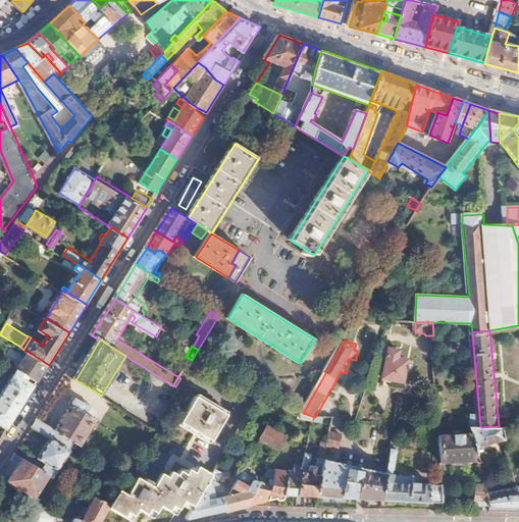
[(401,353),(391,350),(384,378),(404,383),(409,361),(400,358),(401,353)]
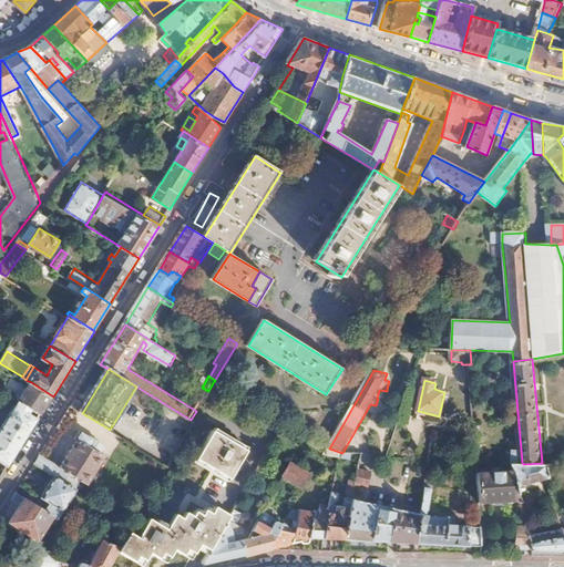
[(53,397),(31,382),(20,400),(33,409),(42,414),(53,397)]
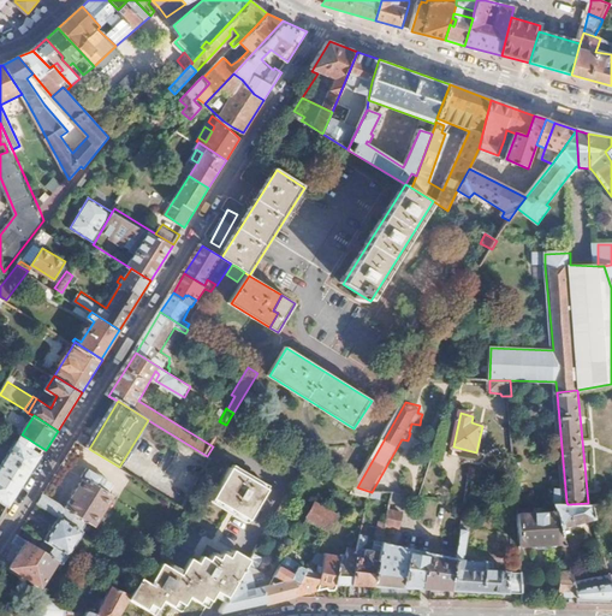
[(19,440),(18,439),(0,468),(0,498),(10,505),(43,454),(33,449),(36,444),(22,434),(19,440)]
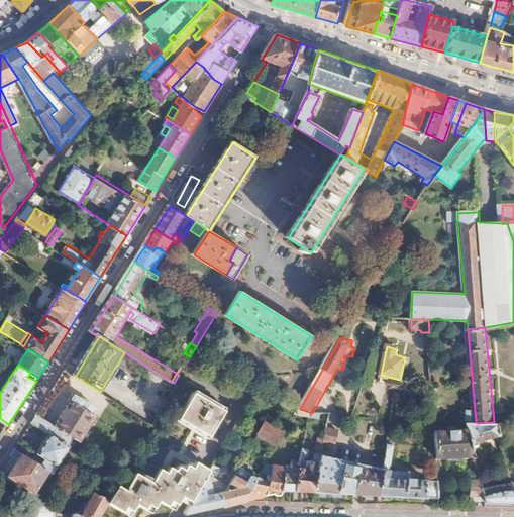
[(228,411),(197,393),(182,418),(212,437),(228,411)]
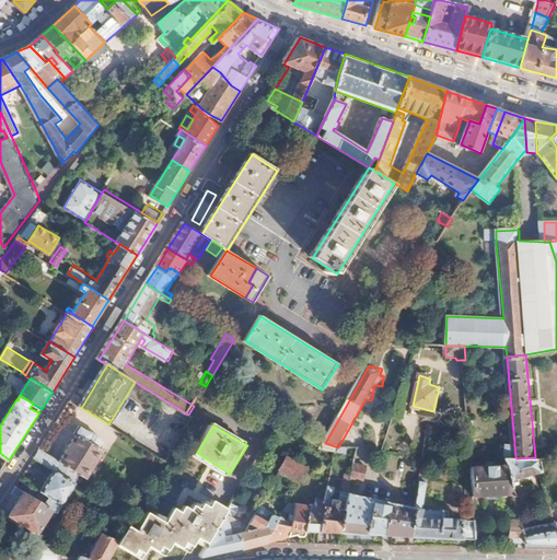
[(76,435),(78,436),(60,463),(42,451),(36,459),(56,471),(56,470),(69,478),(72,471),(88,481),(104,454),(90,444),(95,435),(81,427),(76,435)]
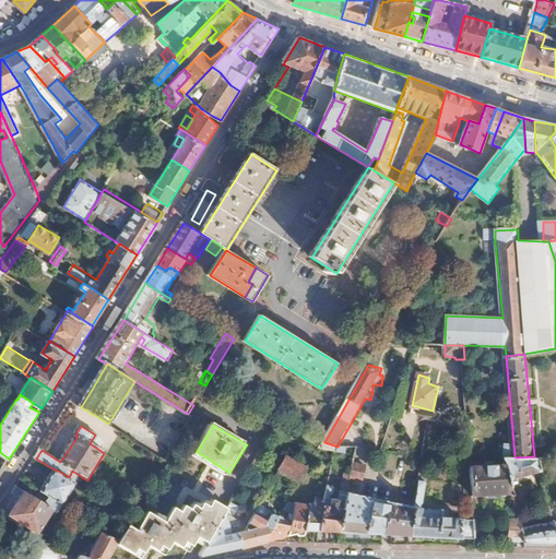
[(95,435),(90,443),(104,453),(109,444),(95,435)]
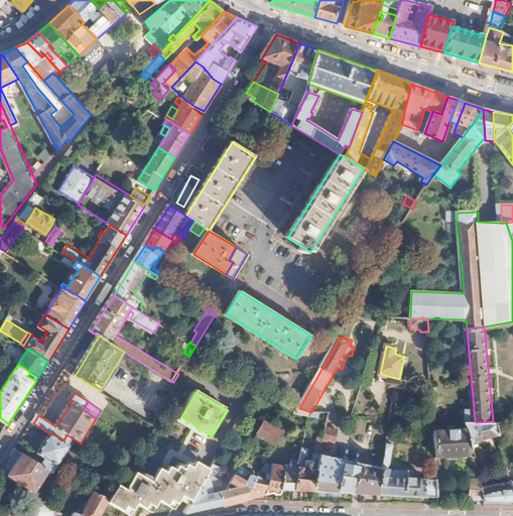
[(475,420),(466,422),(468,429),(471,442),(499,433),(496,421),(493,421),(476,422),(475,420)]
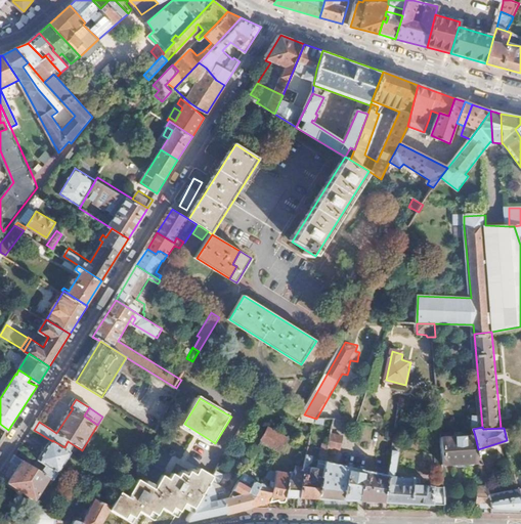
[(290,440),(271,428),(263,442),(281,454),(290,440)]
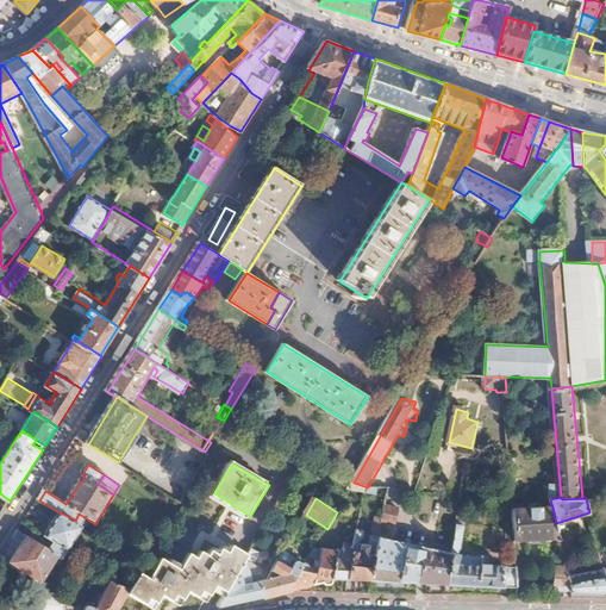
[(399,509),(386,505),(382,521),(397,524),(399,509)]
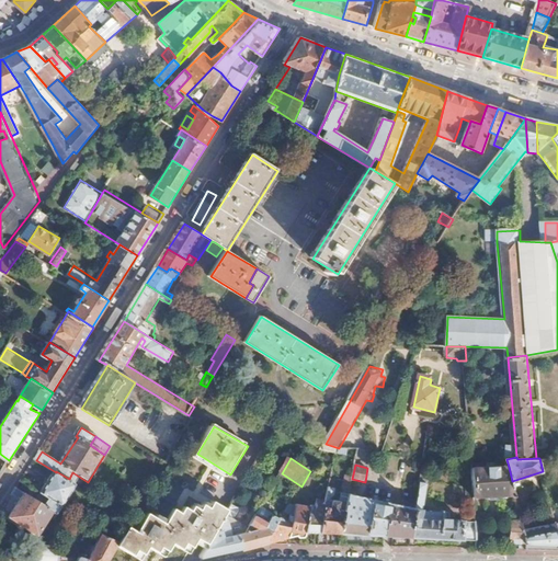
[(509,467),(473,468),(475,499),(515,495),(512,481),(509,467)]
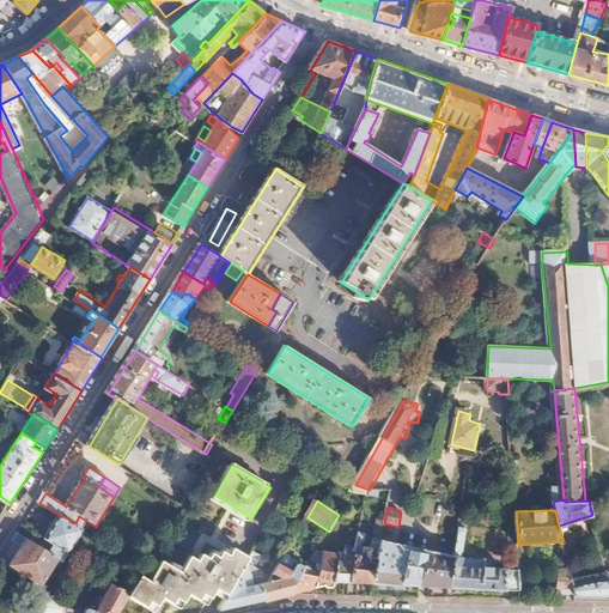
[(61,515),(61,516),(42,548),(60,560),(66,563),(86,529),(75,523),(61,515)]
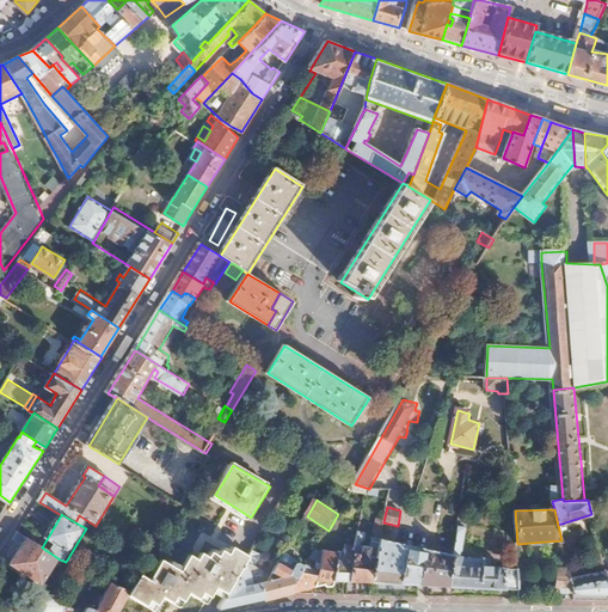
[(299,562),(284,554),(268,582),(260,585),(264,600),(293,593),(309,564),(312,558),(318,550),(329,531),(307,516),(304,521),(304,522),(318,531),(299,562)]
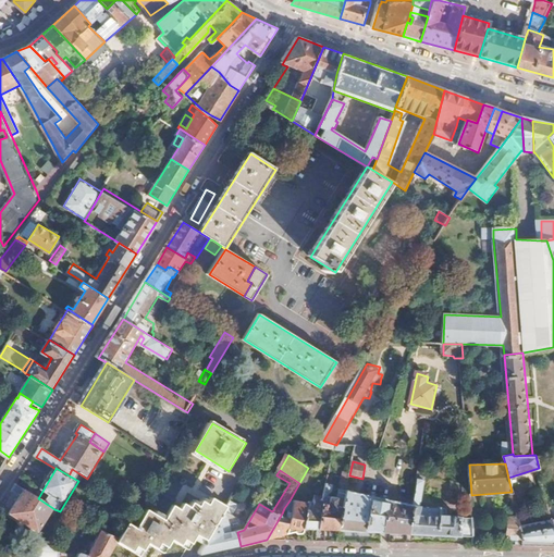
[(330,475),(325,496),(318,530),(339,531),(346,492),(349,478),(343,477),(341,485),(343,485),(342,493),(343,494),(342,498),(328,496),(329,492),(332,492),(334,477),(330,475)]
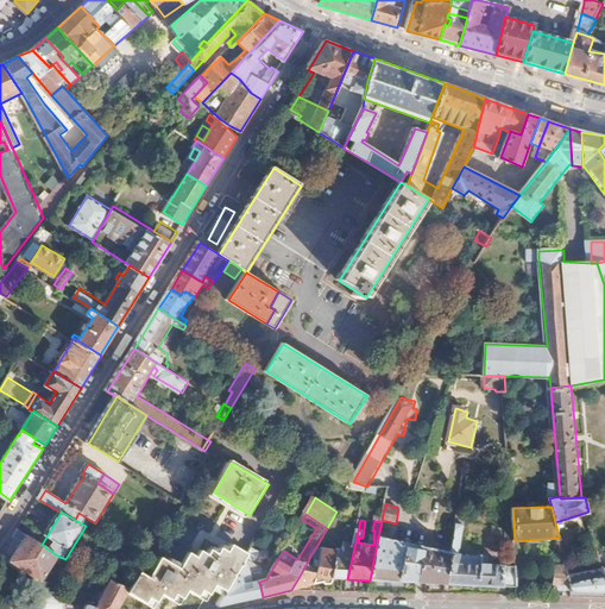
[(457,520),(452,552),(447,584),(517,588),(517,577),(516,566),(487,565),(490,564),(491,563),(491,560),(490,559),(487,558),(487,557),(483,557),(481,556),(458,553),(464,520),(457,520)]
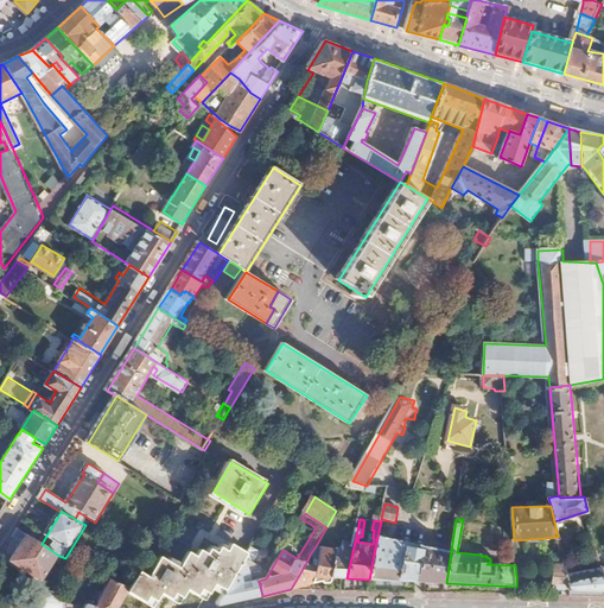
[(16,537),(24,542),(11,563),(42,582),(59,556),(42,544),(19,530),(16,537)]
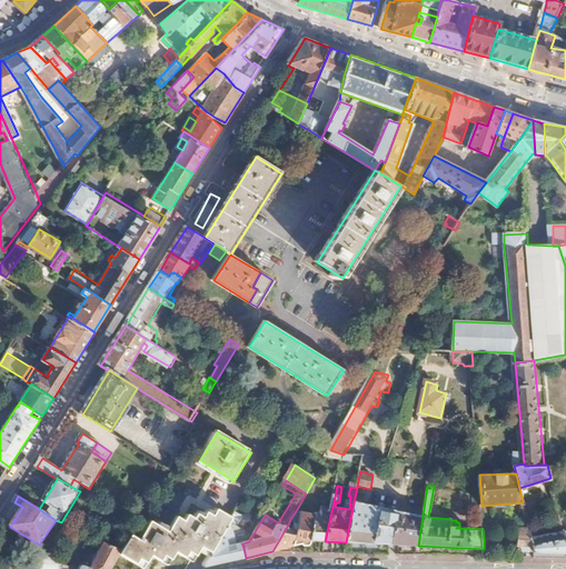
[(423,516),(354,502),(346,542),(418,546),(423,516)]
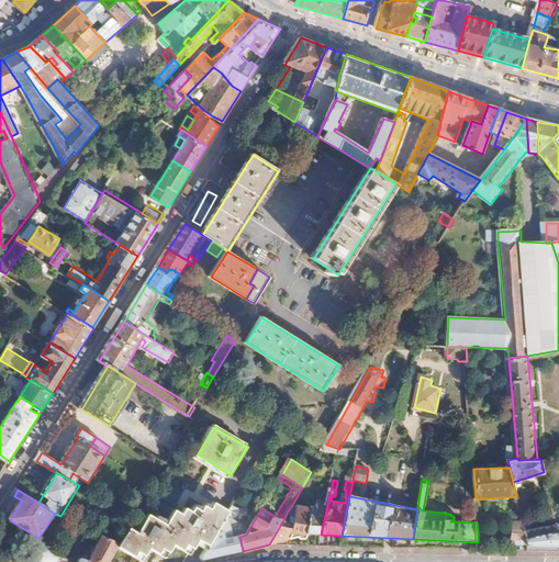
[(316,508),(313,508),(308,535),(321,535),(328,501),(320,499),(319,506),(316,505),(316,508)]
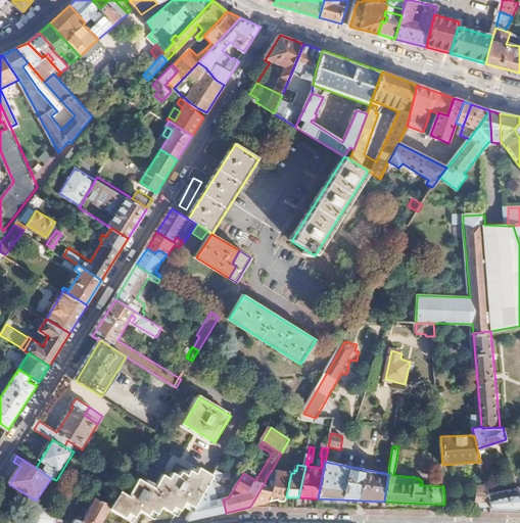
[(154,488),(138,478),(129,494),(121,490),(112,505),(111,508),(127,517),(130,512),(136,515),(140,509),(148,515),(151,510),(158,513),(161,507),(171,513),(175,507),(181,511),(186,502),(195,508),(214,476),(199,467),(195,473),(191,470),(187,475),(181,472),(179,476),(173,473),(170,478),(162,474),(154,488)]
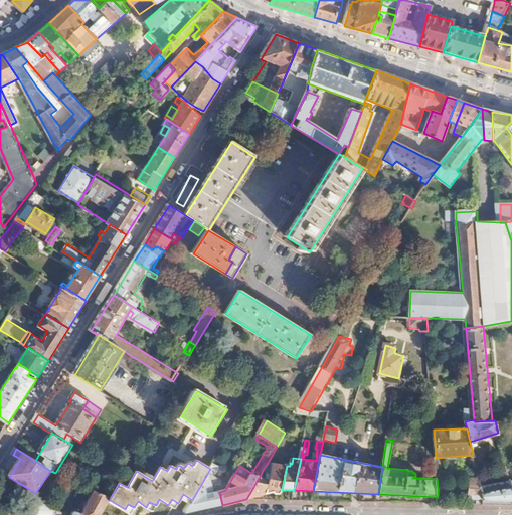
[(214,463),(210,469),(192,500),(185,511),(186,513),(222,505),(219,492),(211,494),(210,488),(212,487),(214,476),(220,466),(214,463)]
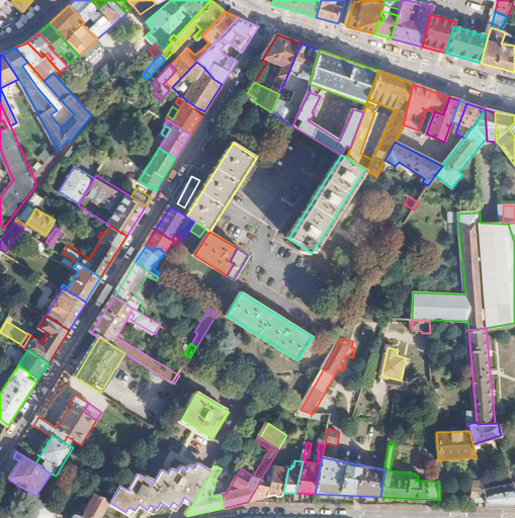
[(264,472),(268,475),(268,482),(262,478),(248,502),(283,493),(288,468),(275,466),(269,465),(264,472)]
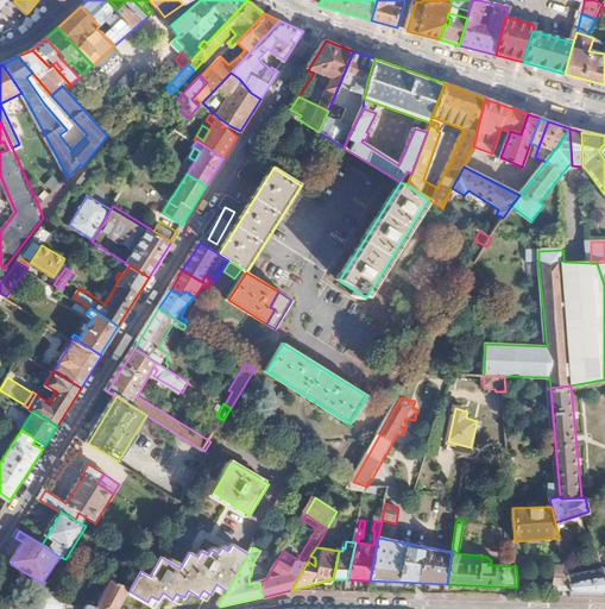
[(569,569),(566,569),(571,591),(571,597),(604,598),(604,569),(599,551),(592,552),(596,569),(598,567),(599,575),(574,582),(572,576),(569,569)]
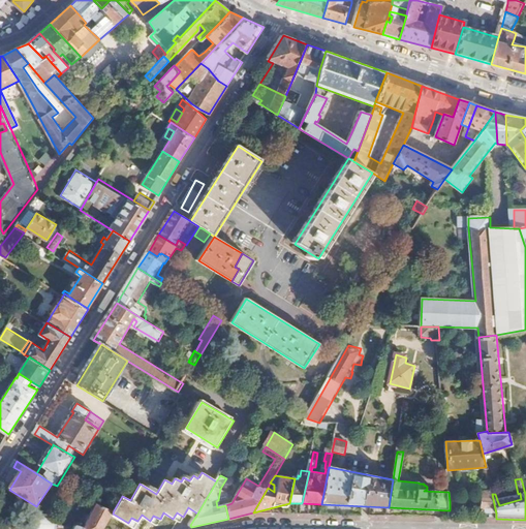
[(83,497),(68,491),(62,503),(75,509),(83,497)]
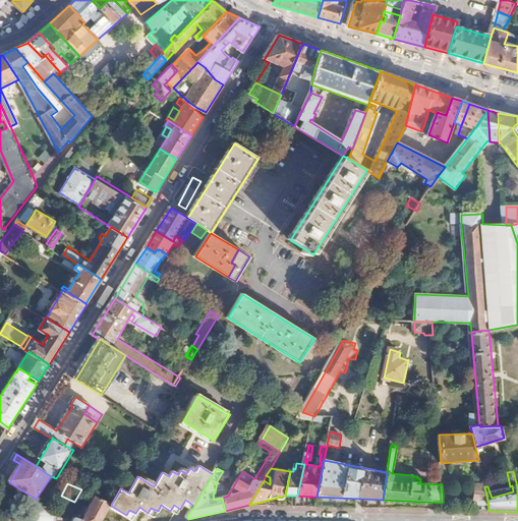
[(483,483),(476,483),(473,505),(488,506),(484,486),(483,483)]
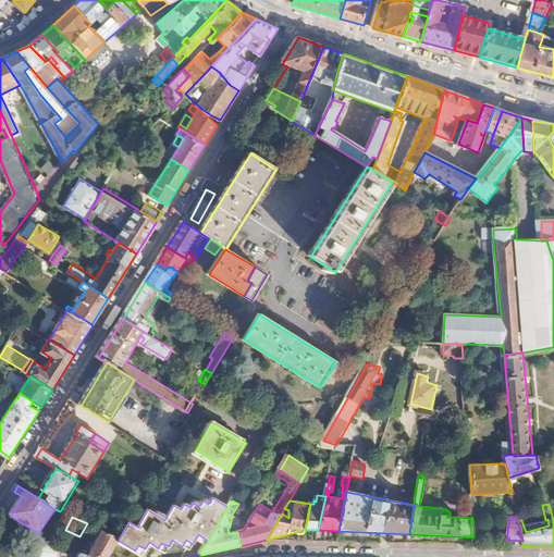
[(548,519),(545,520),(524,527),(526,532),(549,525),(548,519)]
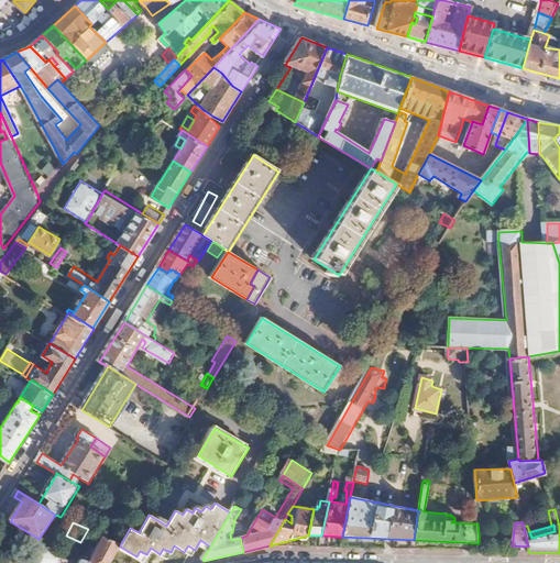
[(479,533),(479,543),(479,551),(494,551),(493,533),(479,533)]
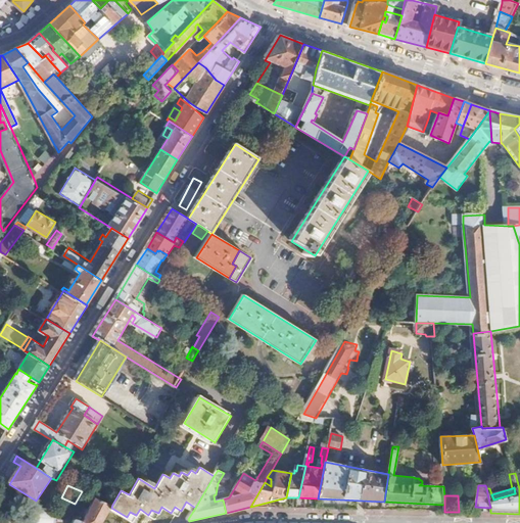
[(112,505),(96,497),(84,521),(78,518),(75,519),(73,522),(101,522),(111,508),(112,505)]
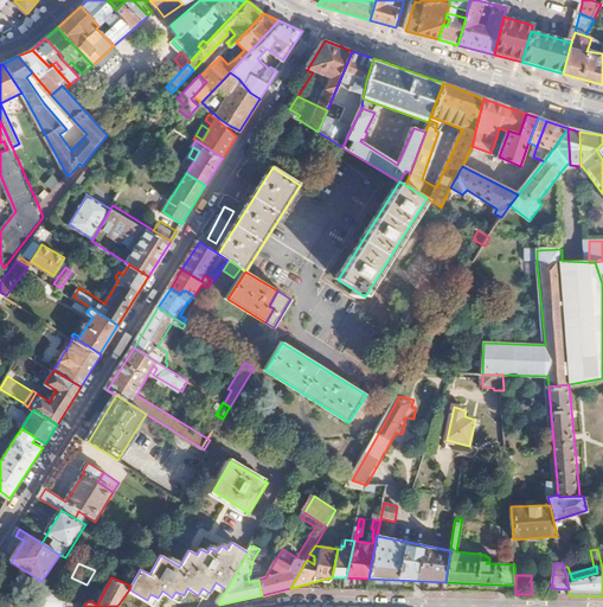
[(65,589),(45,587),(43,606),(66,606),(68,605),(64,605),(64,602),(65,589)]
